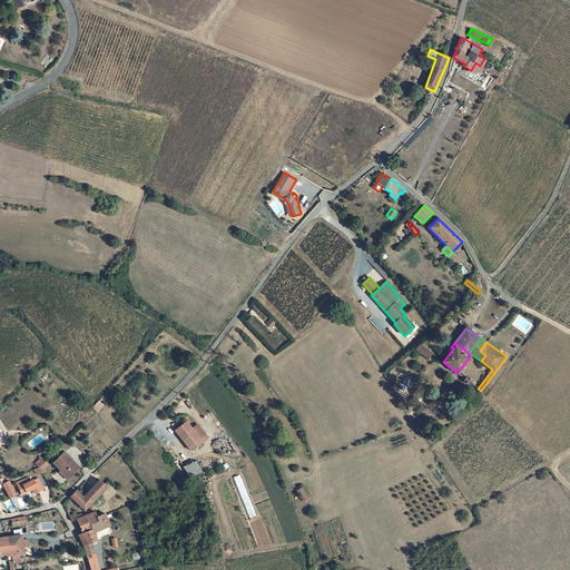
[(421,344),(414,350),(428,360),(432,353),(421,344)]
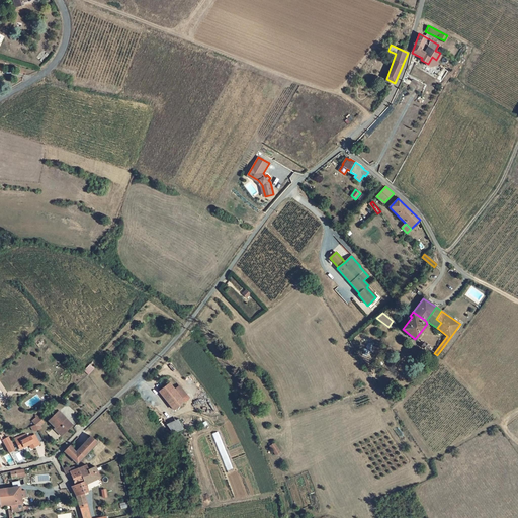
[(424,342),(421,346),(426,350),(429,346),(424,342)]
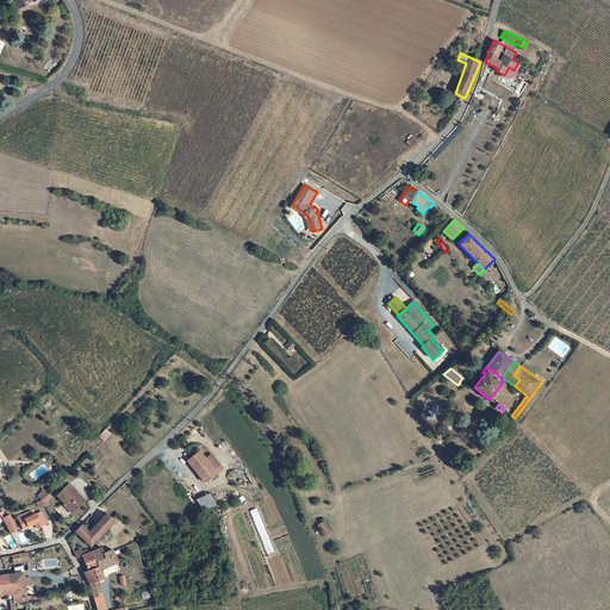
[(99,436),(105,441),(112,434),(106,429),(99,436)]
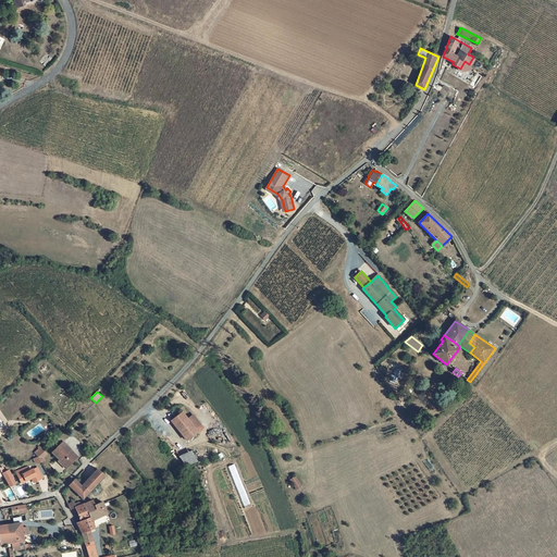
[(182,412),(172,420),(187,441),(198,432),(188,419),(182,412)]
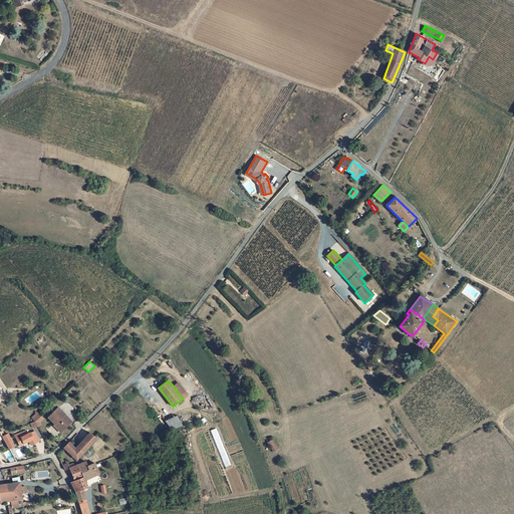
[(178,382),(174,387),(183,399),(188,395),(178,382)]
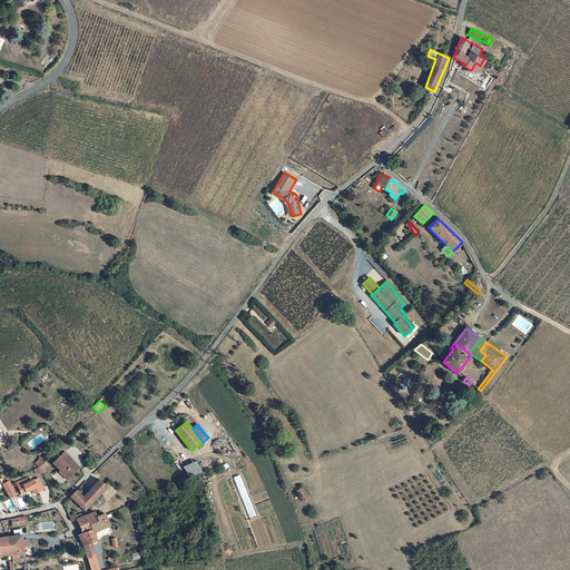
[(66,459),(55,468),(68,482),(77,474),(70,467),(71,465),(66,459)]
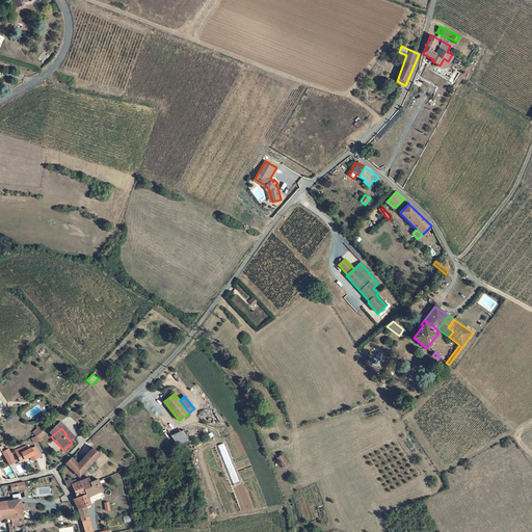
[(177,446),(188,441),(183,429),(171,434),(177,446)]
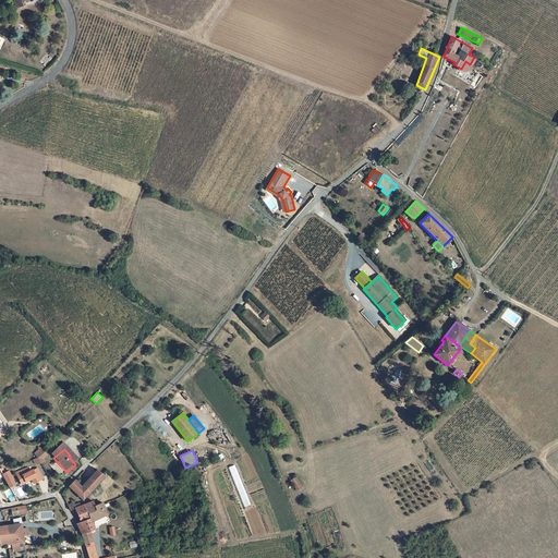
[(46,460),(44,457),(37,462),(33,464),(35,468),(38,469),(39,468),(40,468),(44,466),(41,463),(46,460)]
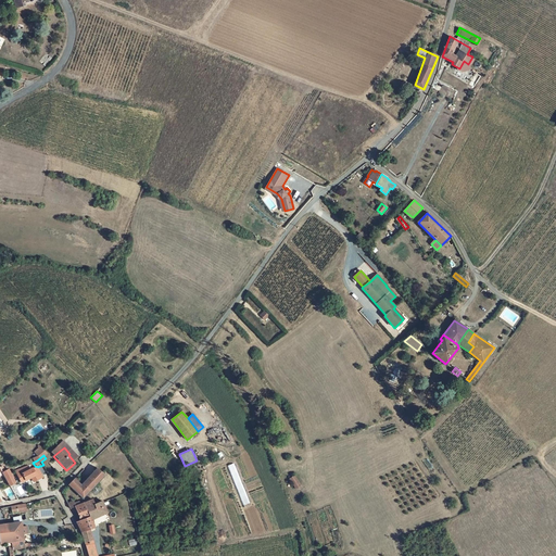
[(16,481),(27,475),(25,471),(14,476),(16,481)]
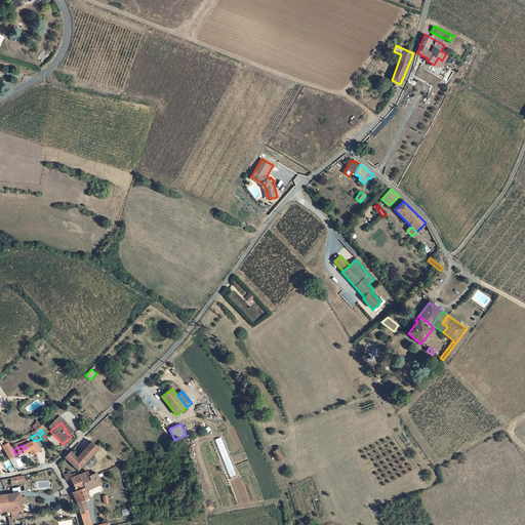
[(15,454),(14,454),(17,460),(28,455),(30,459),(35,457),(34,456),(37,454),(33,446),(30,448),(29,447),(26,448),(15,454)]
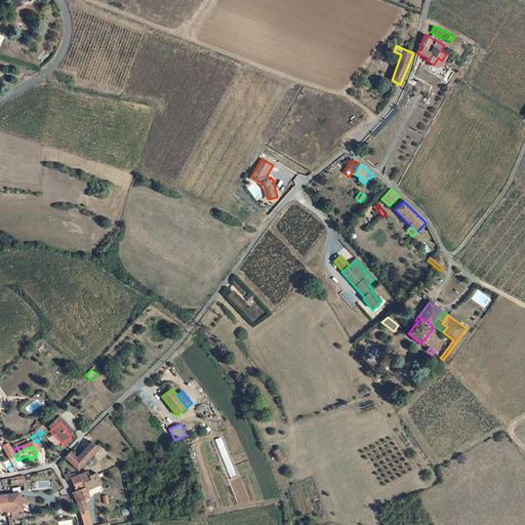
[(0,452),(2,452),(7,462),(12,460),(6,448),(1,450),(0,448),(0,452)]
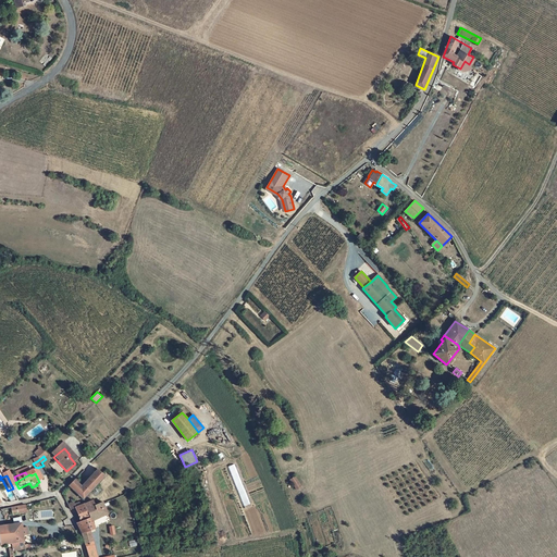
[(102,484),(95,478),(79,493),(77,491),(77,490),(74,486),(67,492),(74,498),(77,496),(84,503),(102,484)]
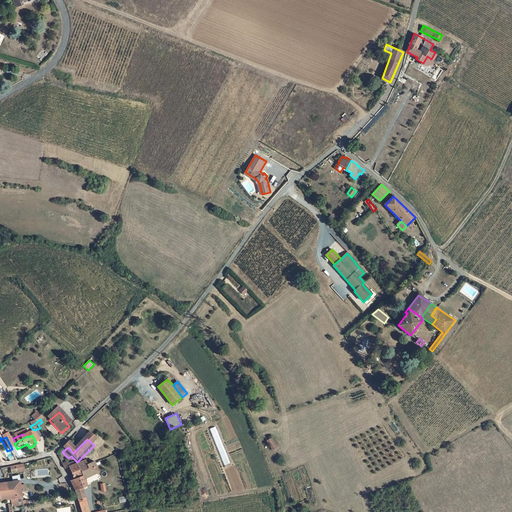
[(270,444),(266,447),(272,456),(276,453),(270,444)]
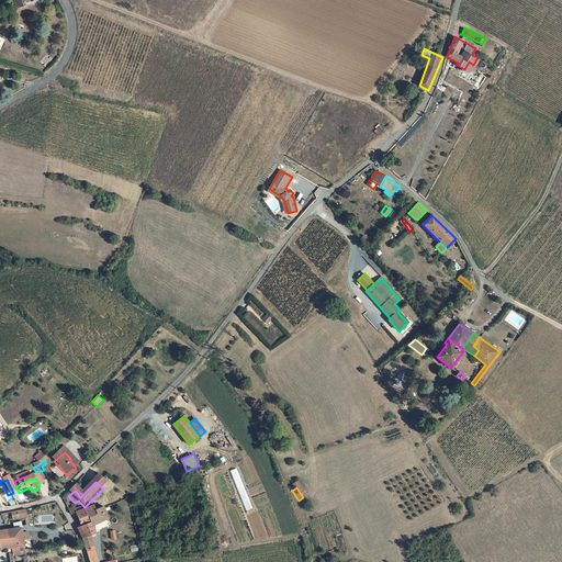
[(80,543),(86,561),(96,561),(93,552),(92,553),(88,540),(93,537),(91,529),(105,523),(102,512),(93,515),(91,512),(74,517),(79,530),(77,536),(80,543)]
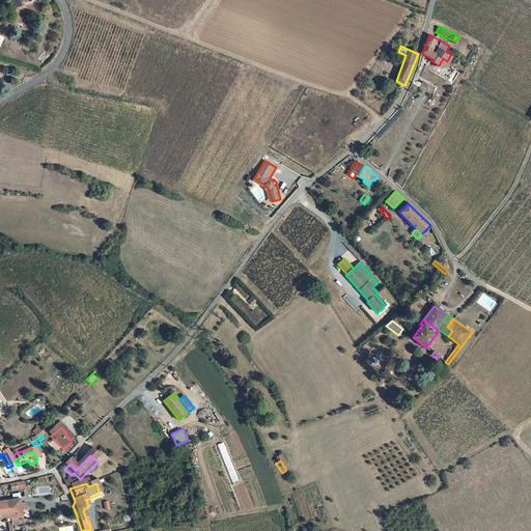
[(23,486),(8,488),(9,495),(14,494),(18,495),(24,493),(23,486)]
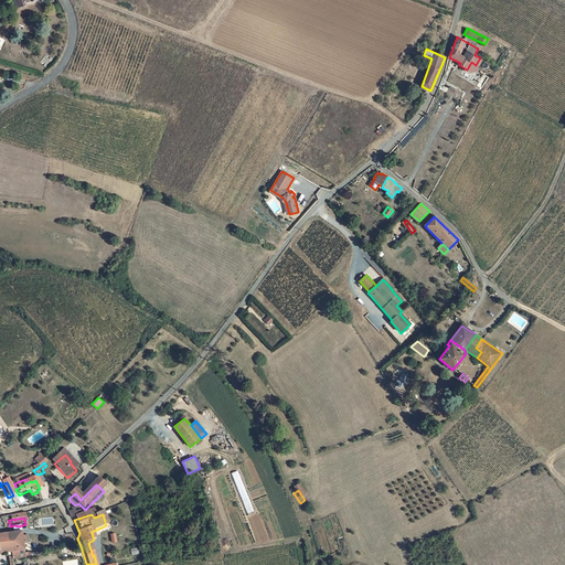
[(20,530),(11,532),(12,536),(16,555),(9,556),(10,563),(22,562),(22,561),(23,561),(22,548),(27,547),(24,540),(20,541),(20,535),(20,530)]
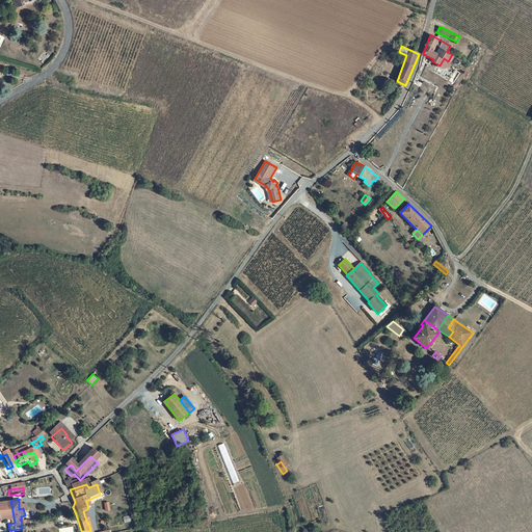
[(3,506),(6,524),(8,524),(15,523),(11,505),(3,506)]
